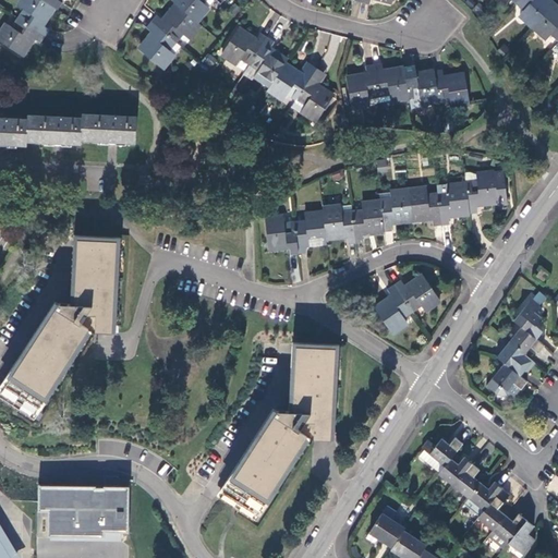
[(40,26),(53,9),(39,0),(23,0),(19,8),(25,12),(19,21),(45,38),(48,32),(40,26)]
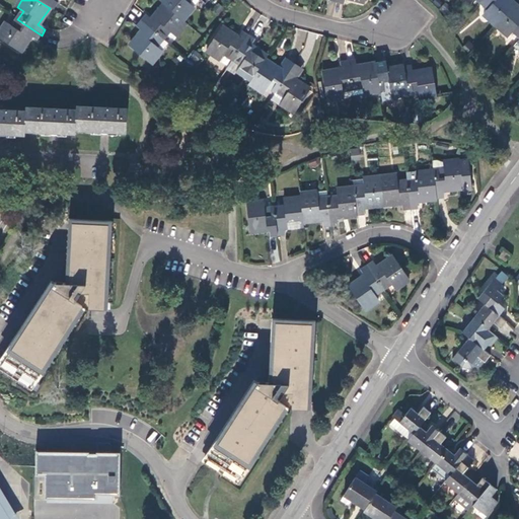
[(50,0),(36,0),(50,8),(54,10),(58,5),(50,0)]
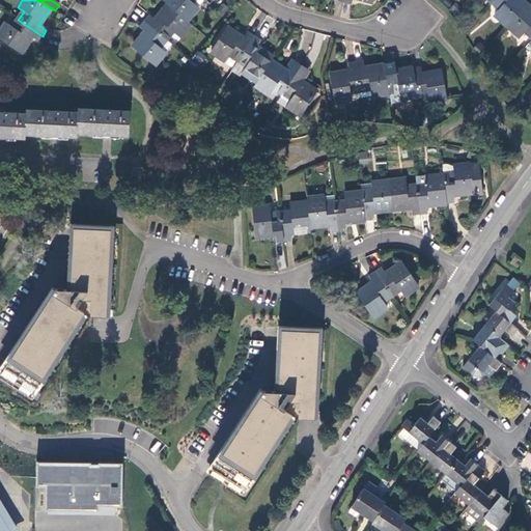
[(167,0),(165,3),(168,6),(187,21),(197,8),(192,2),(193,0),(167,0)]
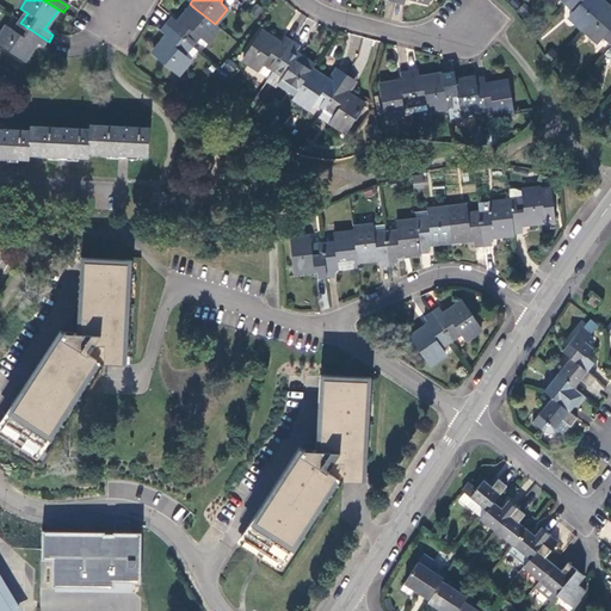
[(568,0),(567,2),(575,11),(571,18),(585,31),(606,7),(598,0),(568,0)]
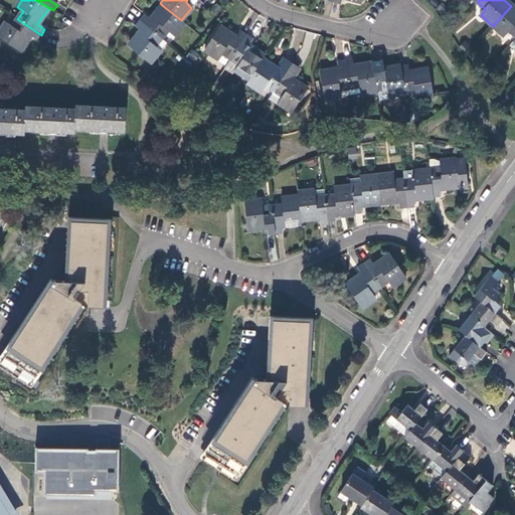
[(173,35),(183,23),(181,20),(163,6),(151,21),(144,16),(140,21),(161,39),(167,31),(173,35)]
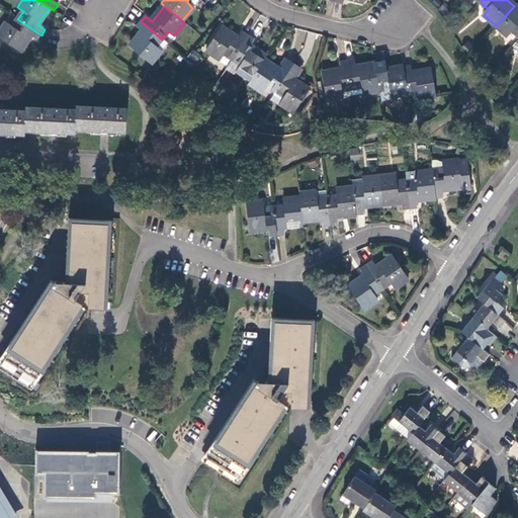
[(514,32),(517,35),(517,9),(514,6),(496,26),(508,37),(514,32)]
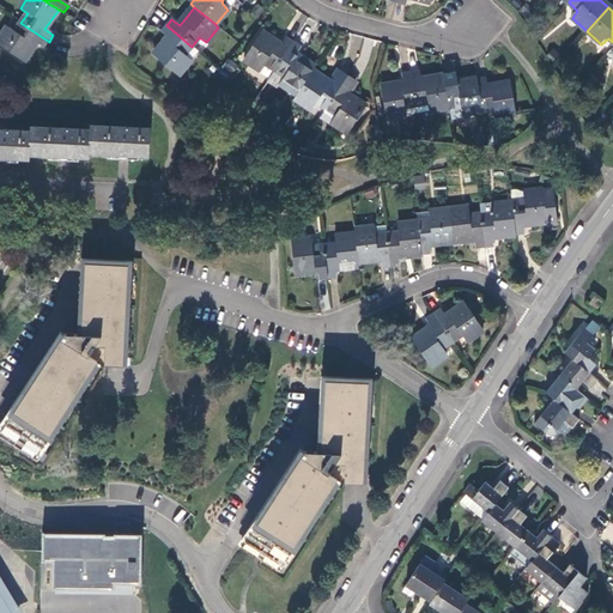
[(44,48),(49,42),(20,23),(14,34),(7,29),(0,38),(0,48),(23,62),(36,43),(44,48)]
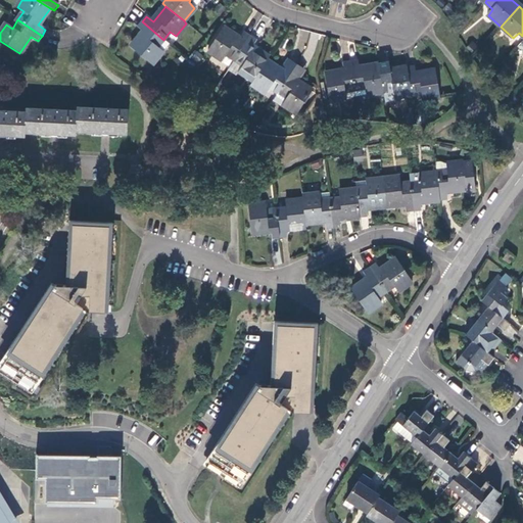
[(157,47),(163,40),(142,21),(137,28),(144,33),(131,48),(152,64),(162,52),(157,47)]
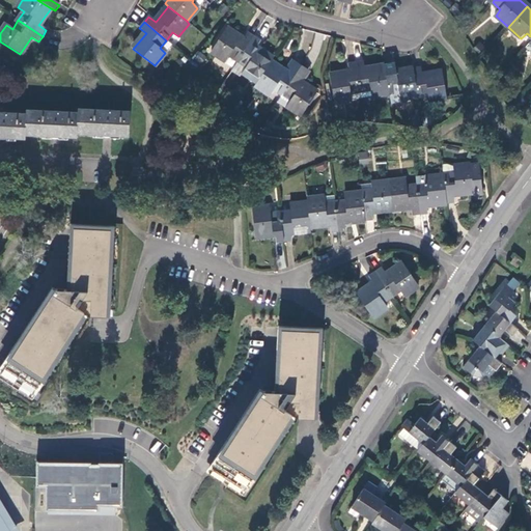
[(230,55),(239,60),(254,36),(248,32),(244,39),(226,28),(212,52),(225,61),(230,55)]
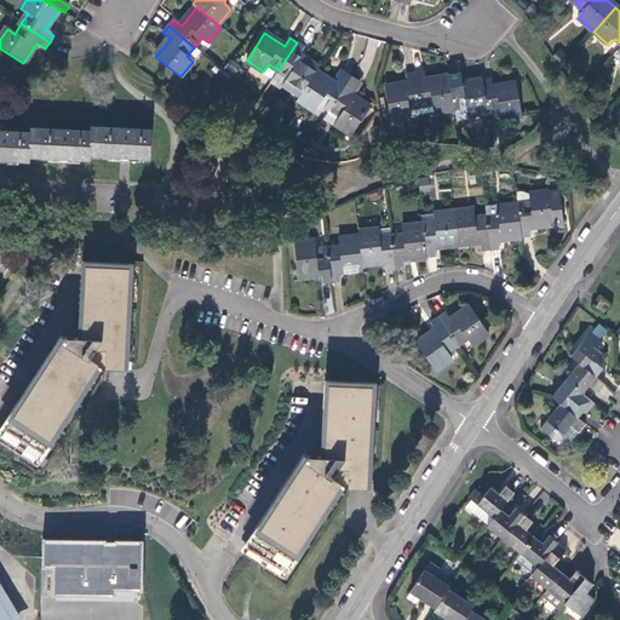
[(304,47),(297,42),(279,70),(288,76),(283,84),(302,96),(316,72),(319,68),(299,56),(304,47)]
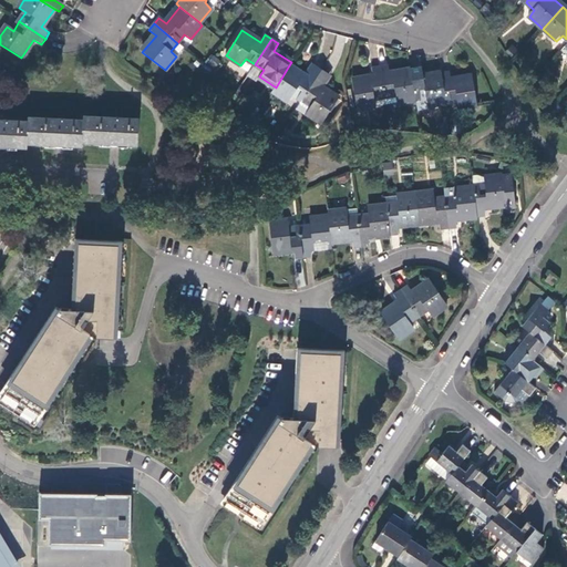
[(176,57),(184,48),(177,43),(171,51),(176,57)]
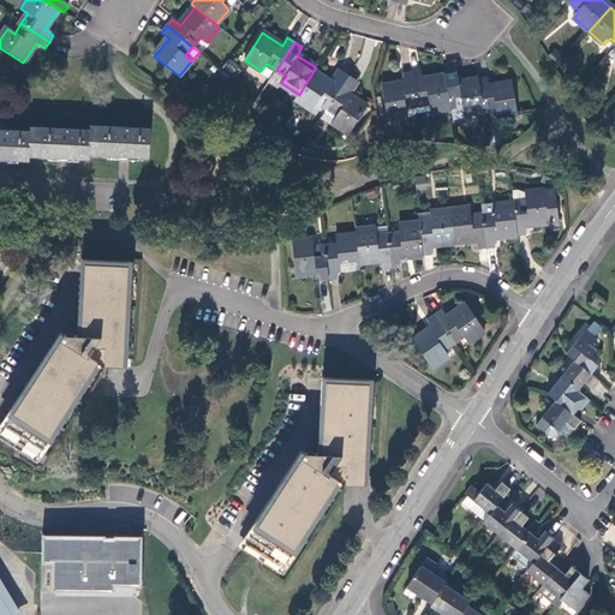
[(276,70),(268,82),(279,89),(281,83),(286,76),(276,70)]
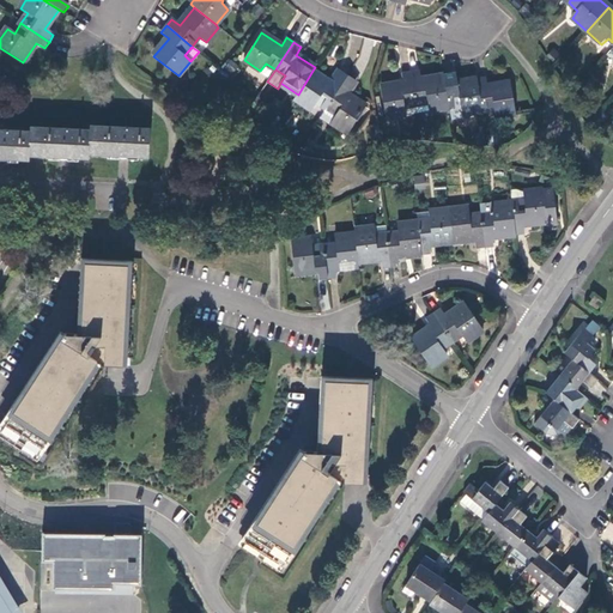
[(333,83),(313,71),(298,95),(295,98),(311,109),(317,102),(327,108),(345,82),(338,76),(333,83)]
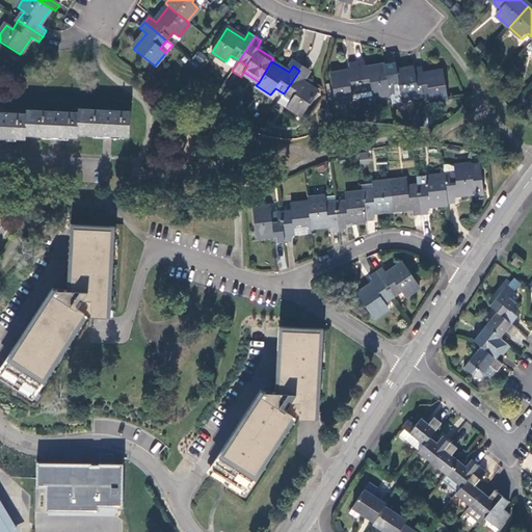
[(373,97),(391,92),(387,67),(366,70),(365,61),(357,62),(363,90),(372,88),(373,97)]
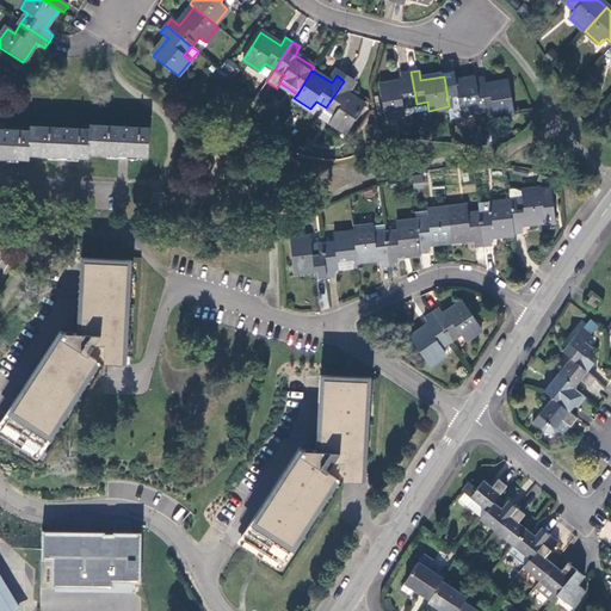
[(403,106),(417,104),(411,72),(402,73),(403,82),(381,86),(386,117),(405,115),(403,106)]
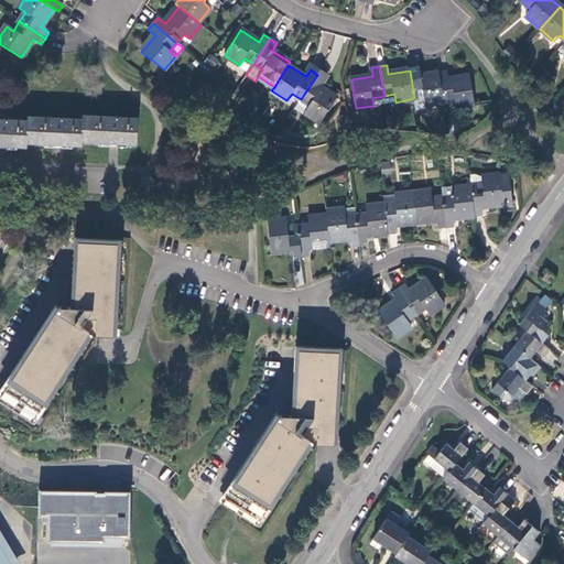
[(426,105),(445,101),(440,74),(419,77),(416,68),(409,69),(410,71),(414,98),(425,97),(426,105)]
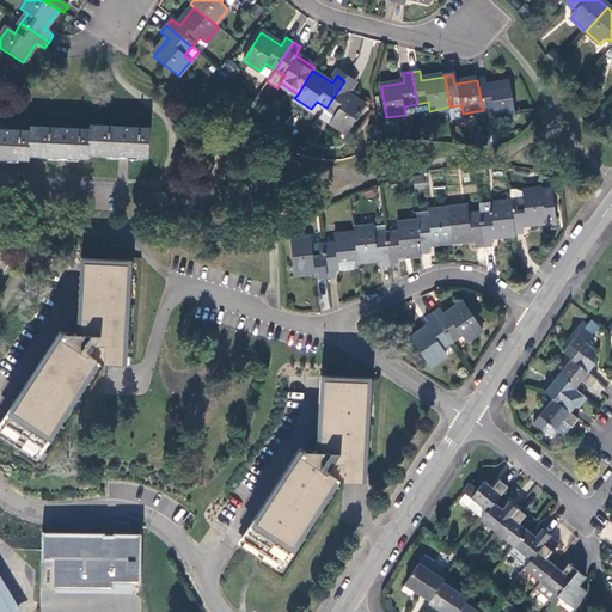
[(485,77),(477,79),(477,80),(483,110),(494,109),(496,117),(516,114),(510,83),(488,86),(485,77)]
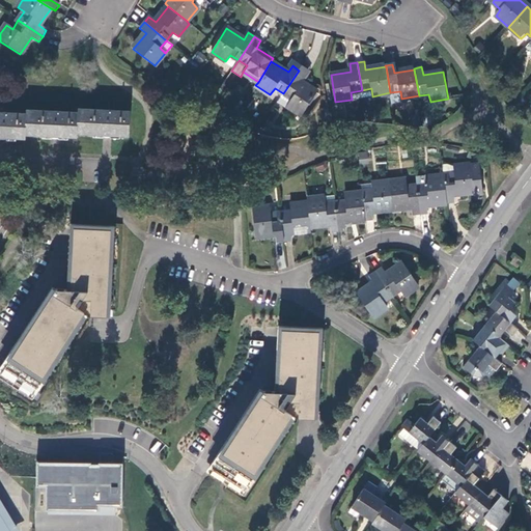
[(305,74),(299,71),(283,93),(291,100),(287,106),(302,115),(317,91),(301,80),(305,74)]
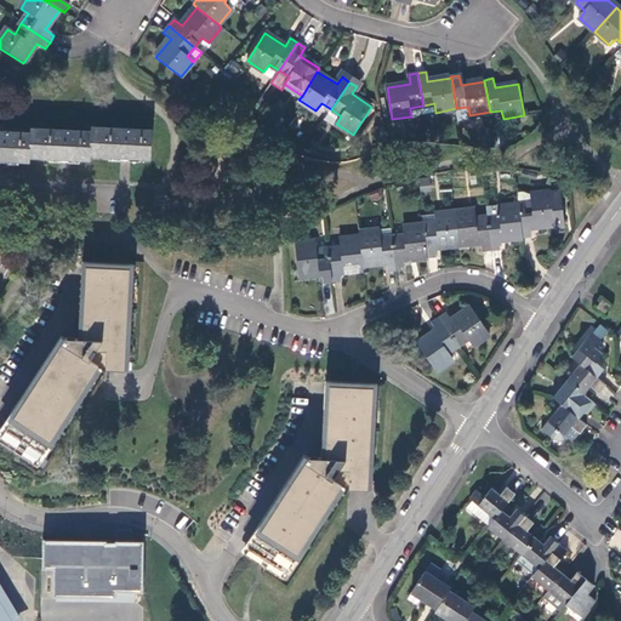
[(425,114),(436,113),(434,103),(423,106),(425,114)]
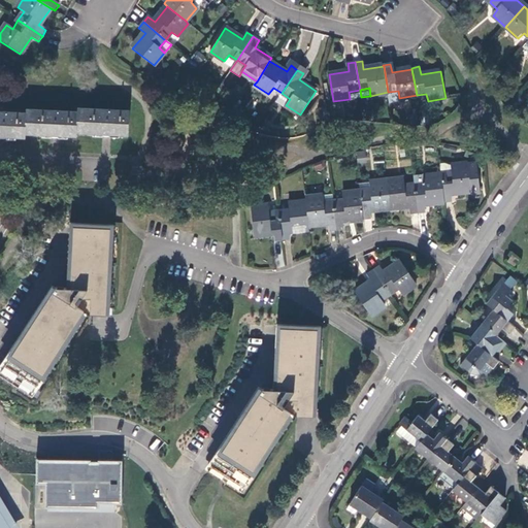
[(350,99),(361,97),(360,90),(349,92),(350,99)]
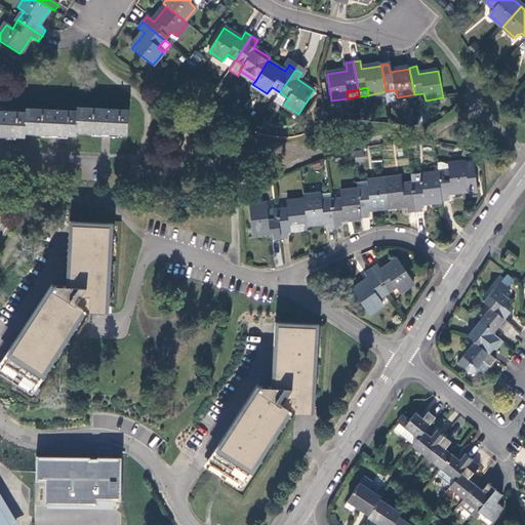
[(398,101),(397,97),(396,90),(386,91),(388,103),(398,101)]
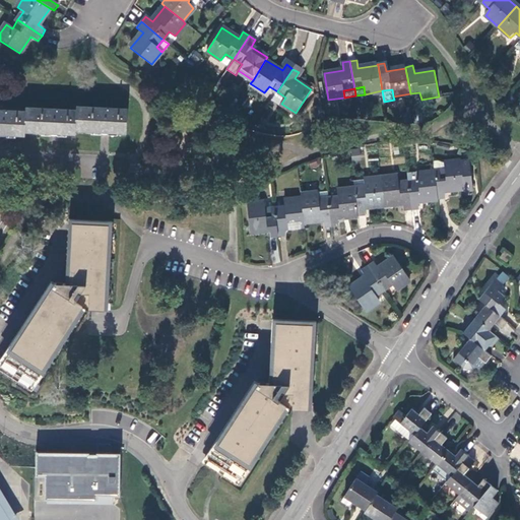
[(76,132),(126,134),(127,110),(77,107),(77,111),(76,132)]
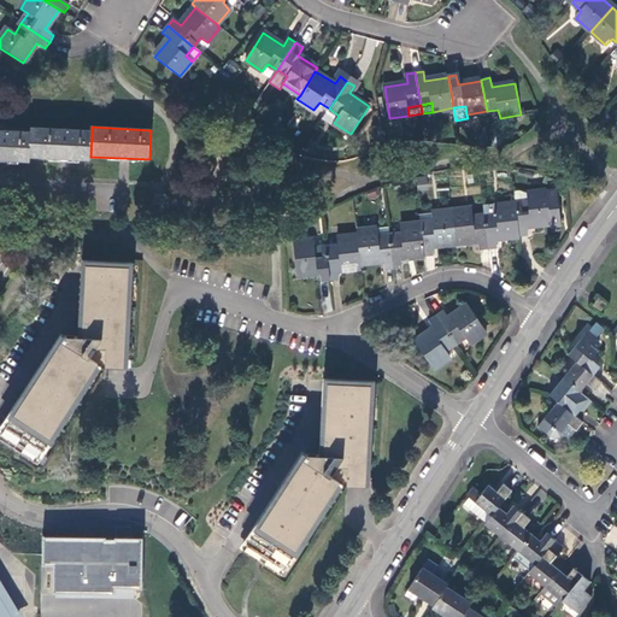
[(30,158),(89,162),(90,157),(92,131),(31,128),(31,133),(30,158)]
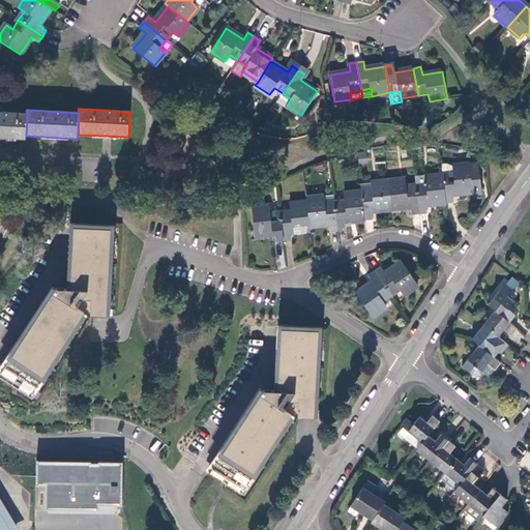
[(328,122),(326,110),(320,111),(322,122),(328,122)]
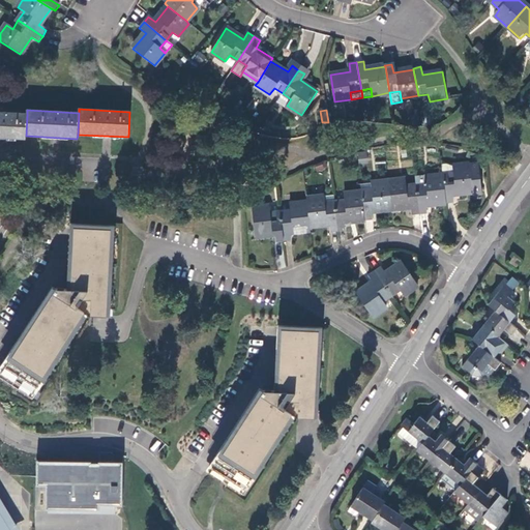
[(0,137),(26,139),(26,136),(27,114),(0,112),(0,137)]
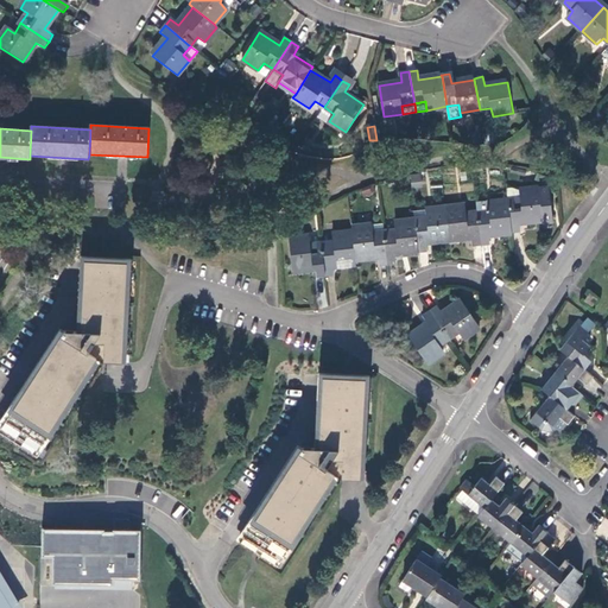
[(419,173),(410,176),(412,189),(423,187),(419,173)]
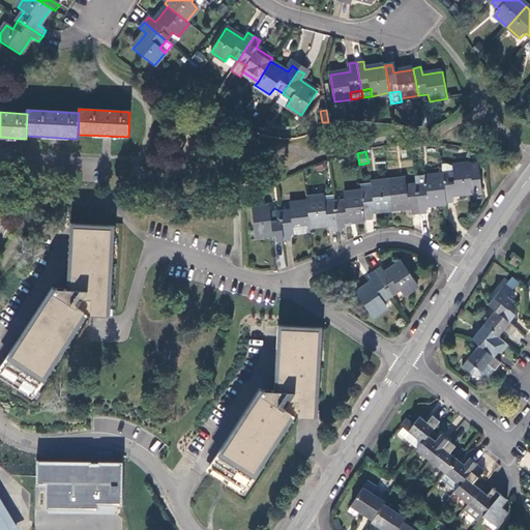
[(452,174),(443,176),(443,177),(446,204),(453,203),(452,195),(472,192),(473,195),(481,194),(478,164),(451,167),(452,174)]
